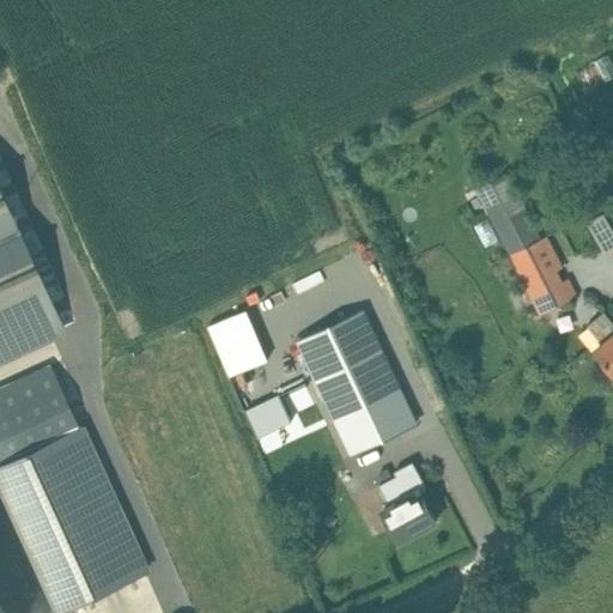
[(548,235),(542,237),(538,229),(548,223),(519,167),(477,188),(542,313),(580,295),(570,277),(564,280),(559,269),(565,266),(548,235)]
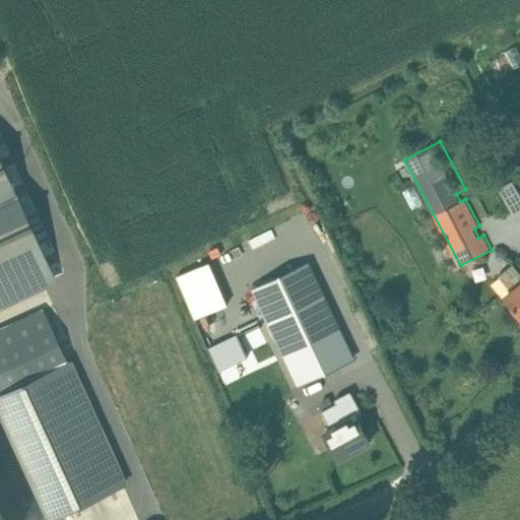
[(0,303),(54,278),(0,159),(0,303)]
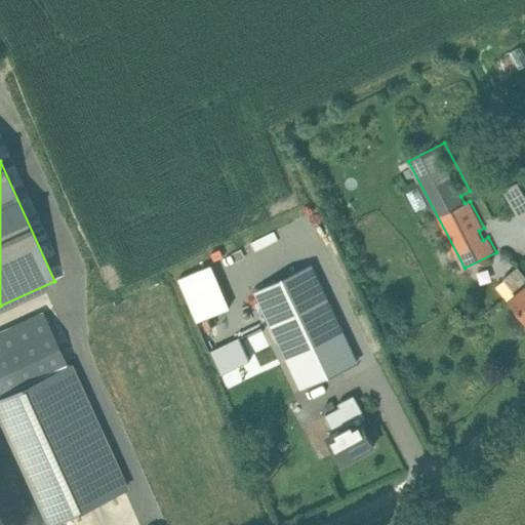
[(358,253),(358,263),(367,263),(367,253),(358,253)]
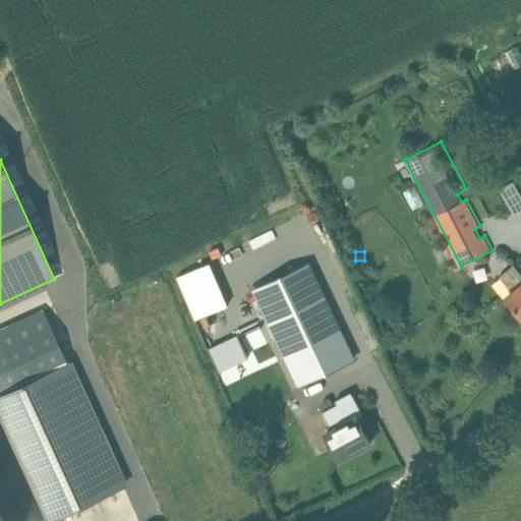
[(177,276),(182,287),(215,273),(210,263),(177,276)]
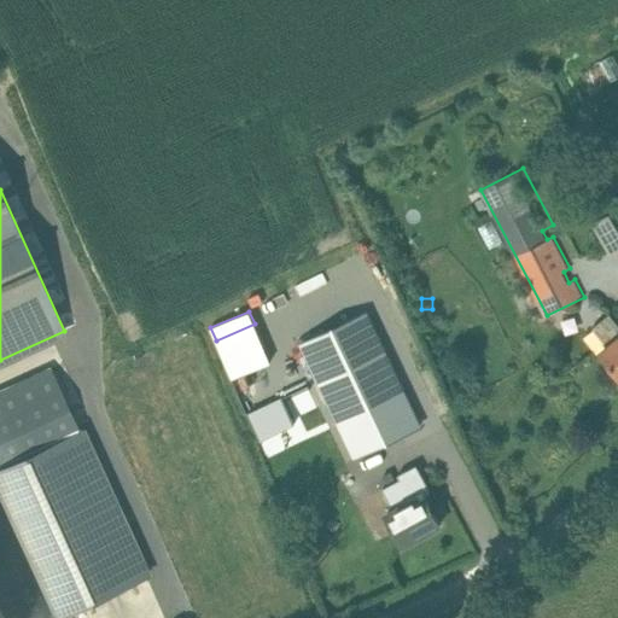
[(367,312),(299,344),(355,459),(421,426),(367,312)]
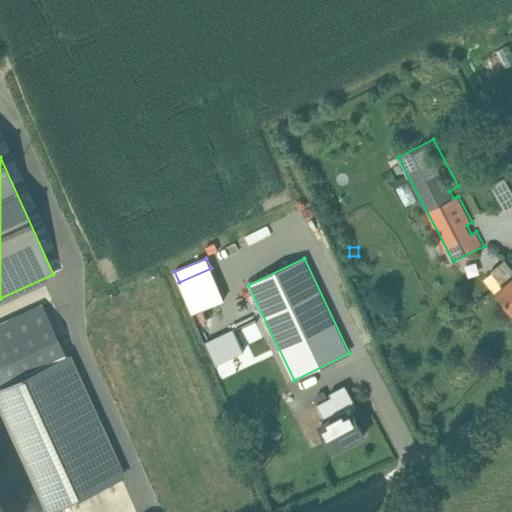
[(511,269),(506,262),(493,272),(504,286),(498,292),(511,308),(511,269)]
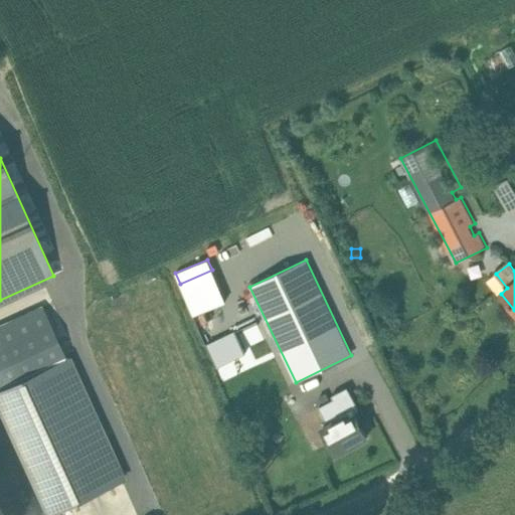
[(188,303),(193,315),(225,302),(220,290),(188,303)]
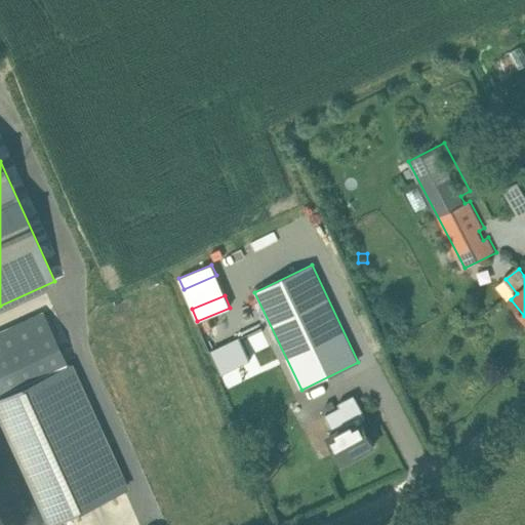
[(43,311),(0,330),(0,524),(49,524),(66,518),(65,517),(128,488),(72,363),(68,365),(43,311)]
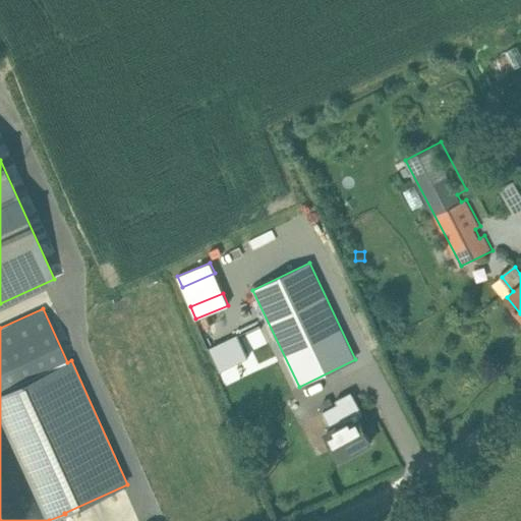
[(358,417),(363,414),(351,392),(336,400),(338,404),(324,412),(333,429),(327,433),(340,459),(371,443),(358,417)]
